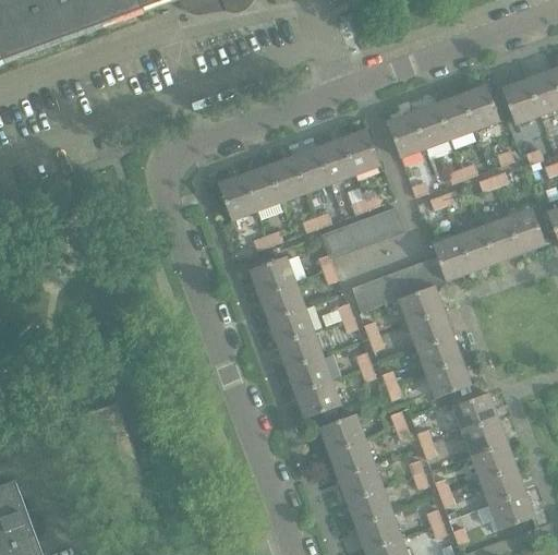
[(0,64),(177,0),(181,0),(181,1),(182,3),(183,5),(184,7),(186,9),(189,10),(192,11),(193,12),(196,12),(197,13),(199,13),(227,8),(227,10),(230,9),(229,7),(249,0),(250,2),(252,1),(251,0),(12,0),(0,4),(0,64)]
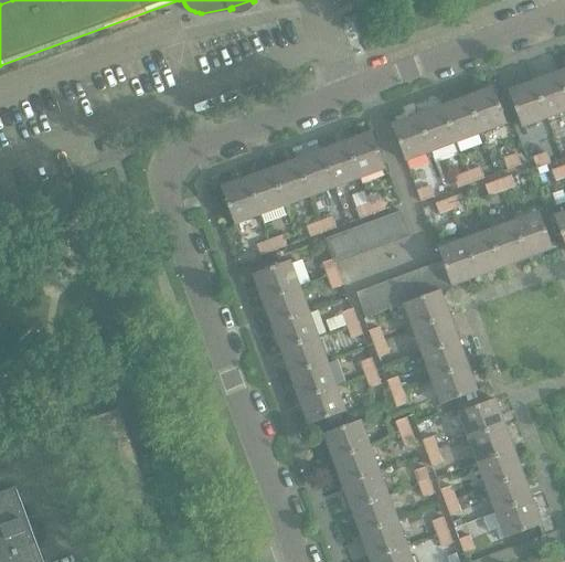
[(564,85),(560,70),(534,80),(548,116),(564,109),(564,85)]
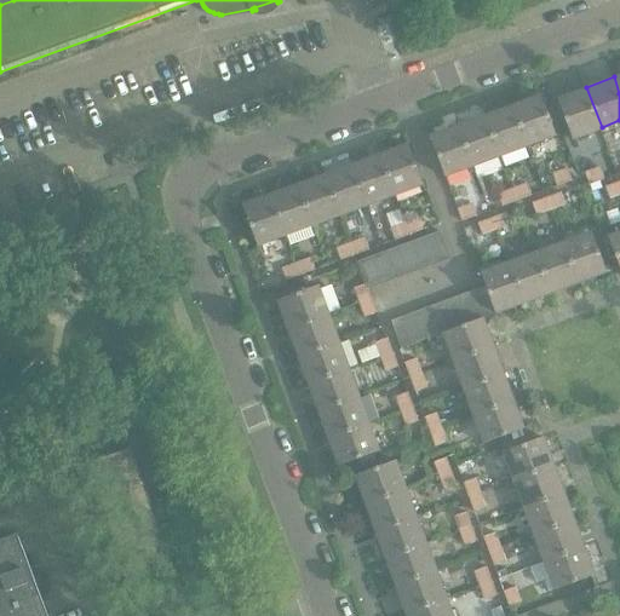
[(602,127),(586,87),(558,98),(573,138),(602,127)]
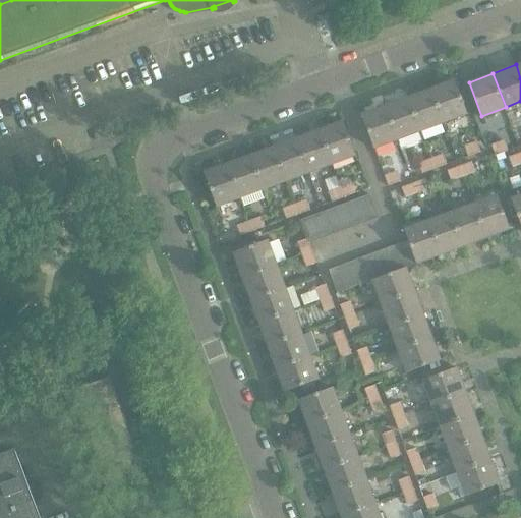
[(455,78),(431,88),(444,121),(467,113),(455,78)]
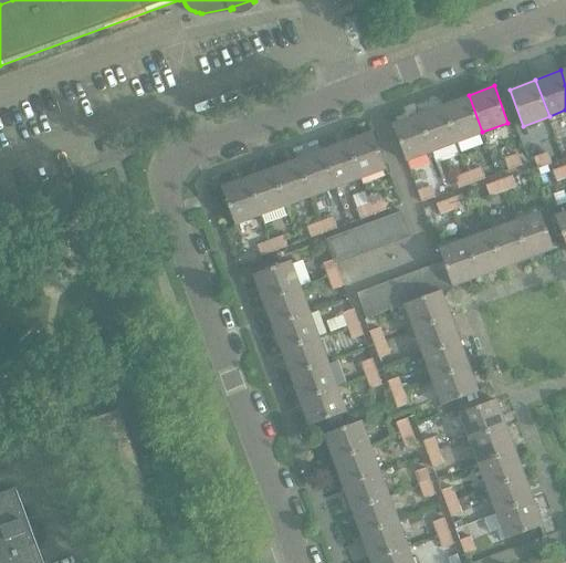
[(458,142),(482,132),(469,95),(443,104),(458,142)]
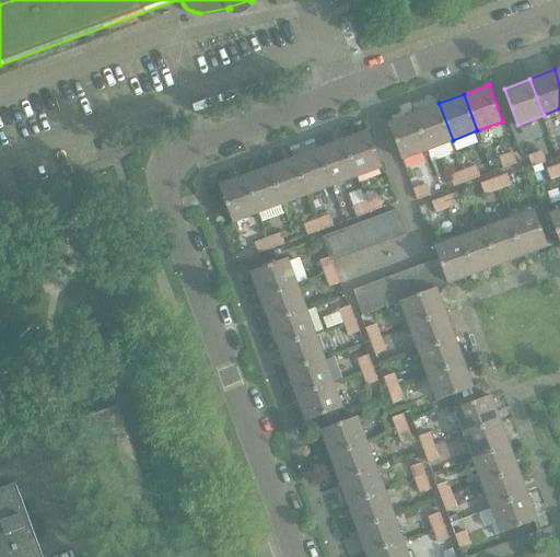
[(439,103),(415,113),(428,149),(453,140),(439,103)]
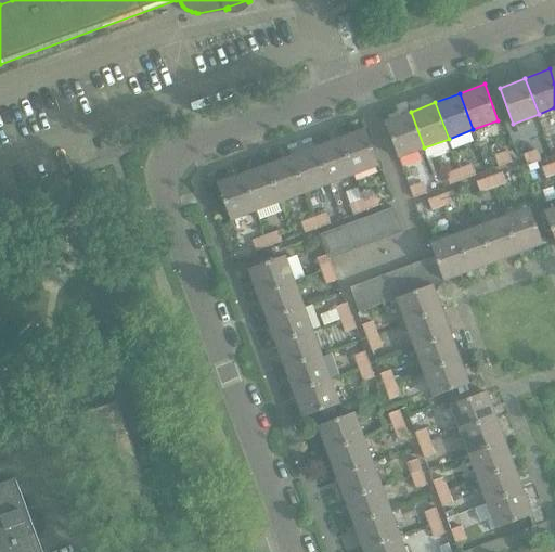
[(411,112),(386,120),(399,157),(424,148),(411,112)]
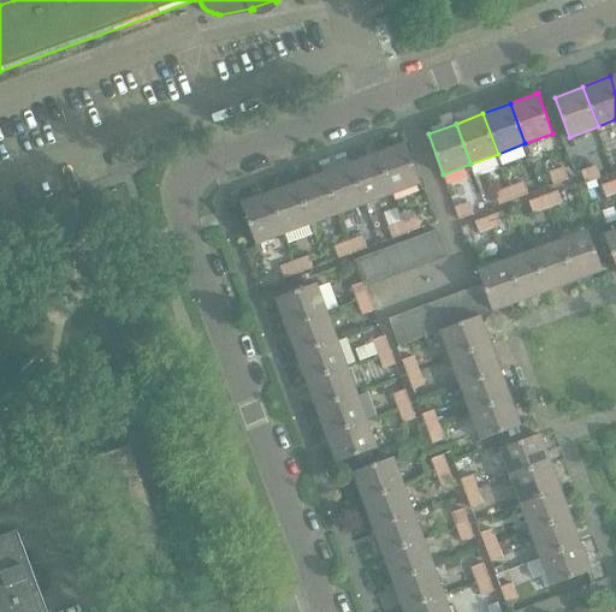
[(404,142),(378,152),(392,191),(420,182),(404,142)]
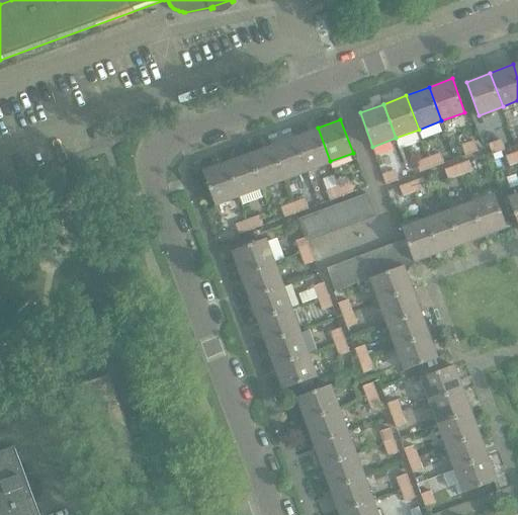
[(307,170),(330,161),(318,127),(294,137),(307,170)]
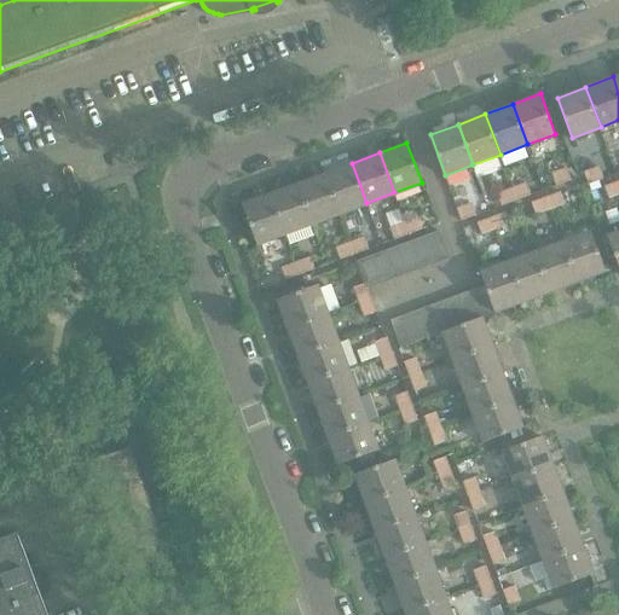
[(352,163),(324,173),(340,213),(366,203),(352,163)]
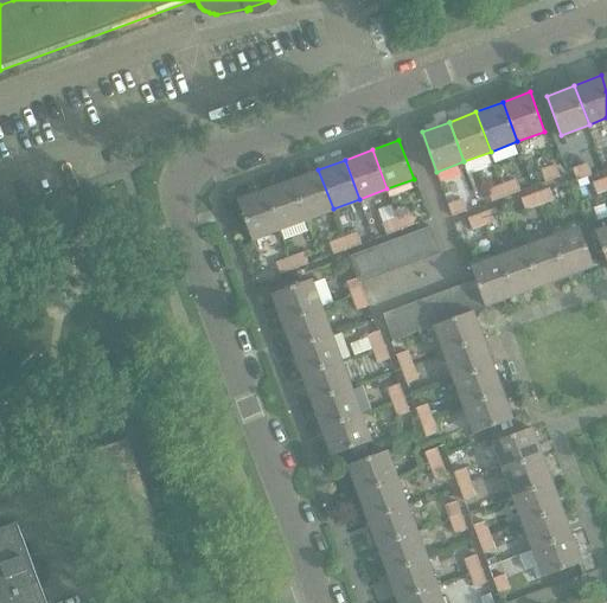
[(547,180),(561,174),(556,162),(543,168),(547,180)]
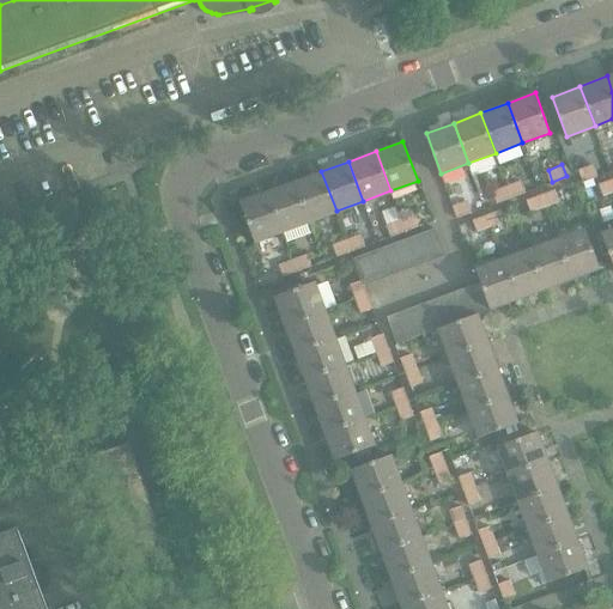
[(583,181),(598,175),(593,164),(578,169),(583,181)]
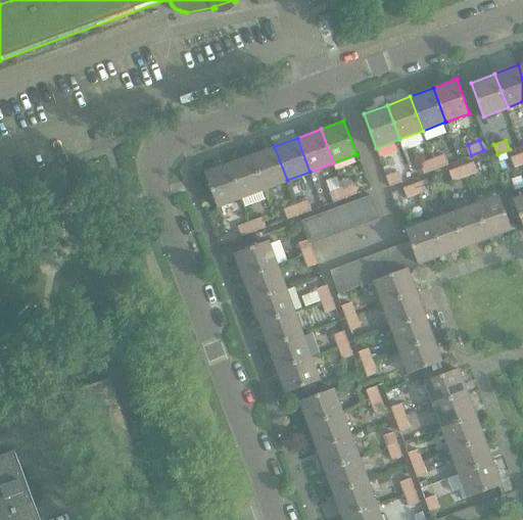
[(274,146),(251,154),(265,188),(287,180),(274,146)]
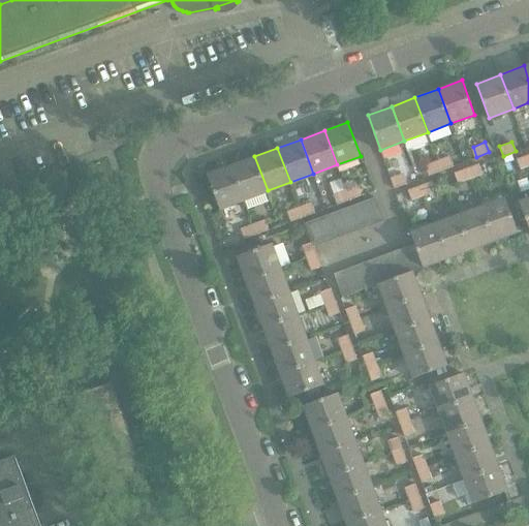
[(528,163),(528,153),(517,157),(520,167),(528,163)]
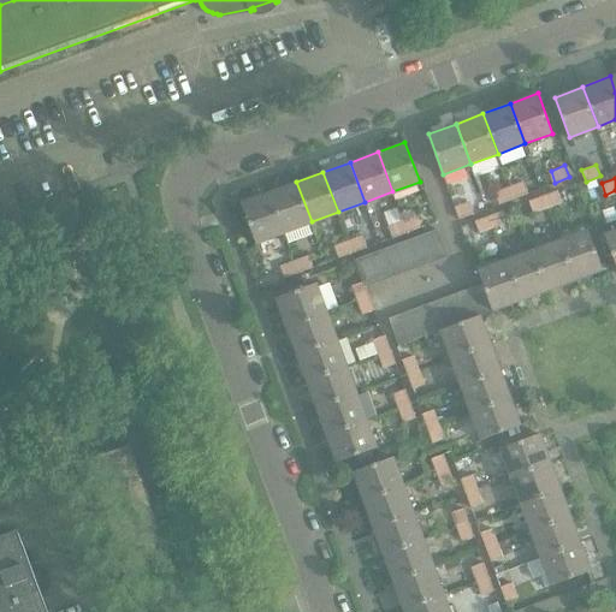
[(525,180),(510,186),(515,197),(529,192),(525,180)]
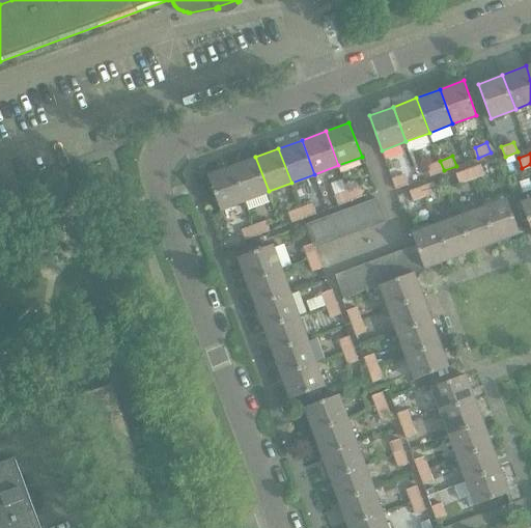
[(255,157),(232,166),(245,200),(269,191),(255,157)]
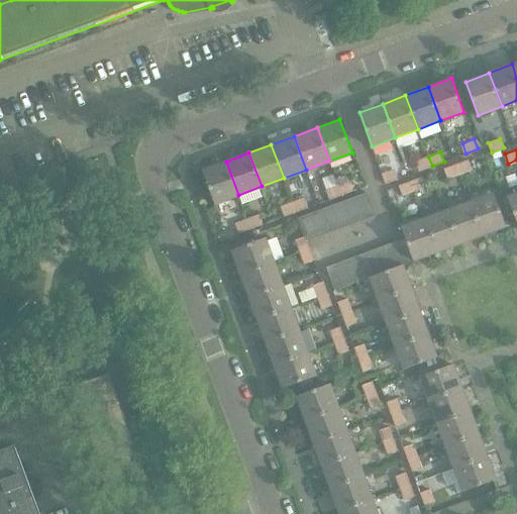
[(416,161),(420,171),(432,166),(428,157),(416,161)]
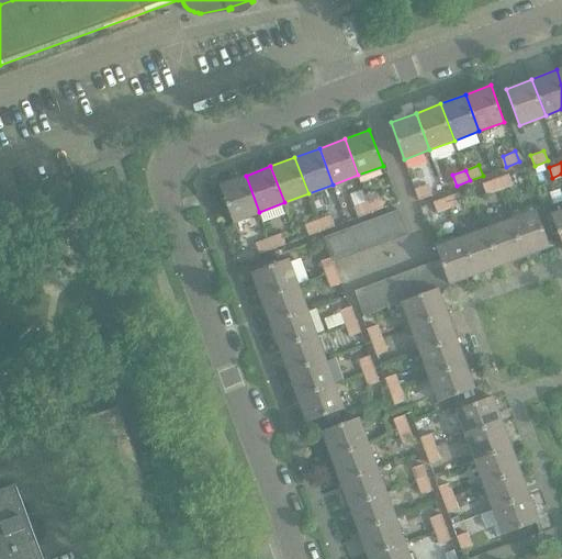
[(496,178),(501,189),(514,183),(509,172),(496,178)]
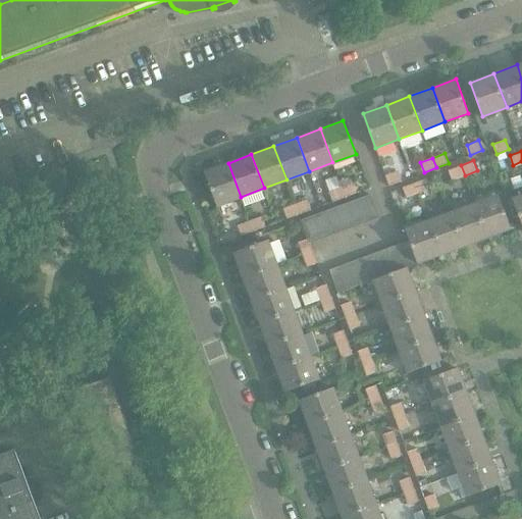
[(241,197),(228,163),(205,171),(217,205),(241,197)]
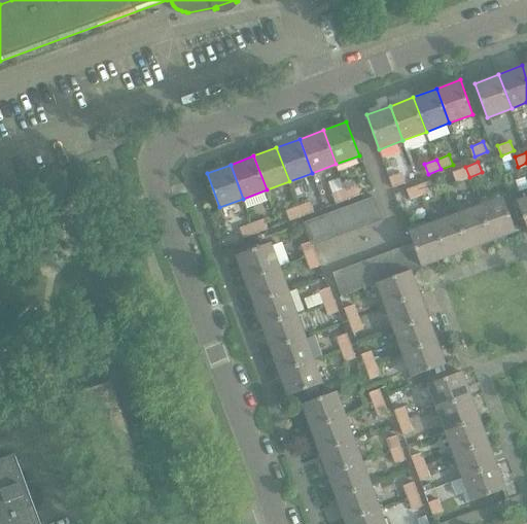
[(465,167),(454,171),(457,181),(469,177),(465,167)]
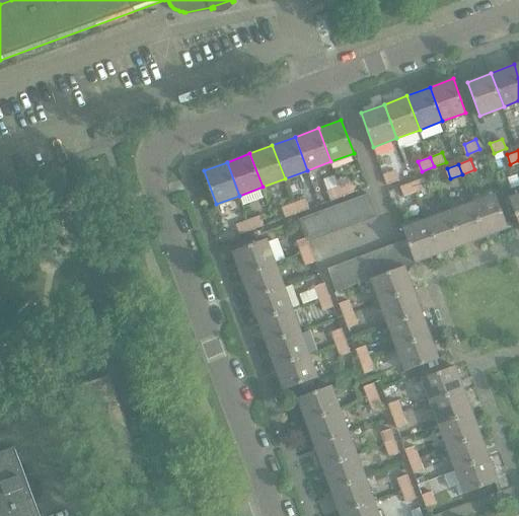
[(396,169),(383,174),(387,183),(399,179),(396,169)]
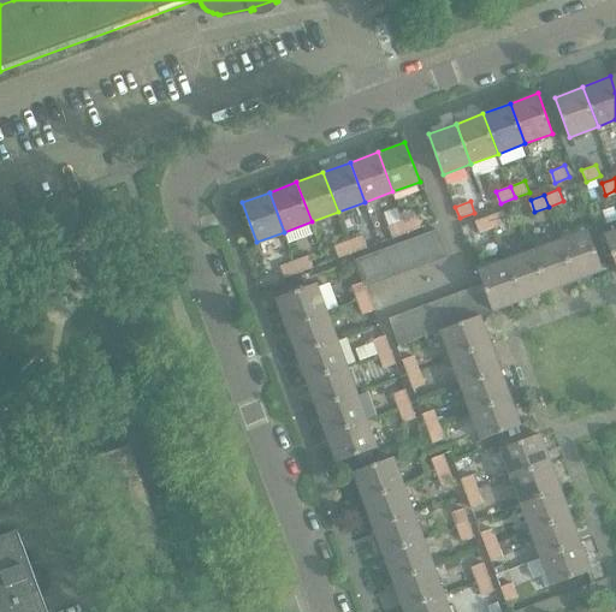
[(509,221),(504,209),(490,215),(495,226),(509,221)]
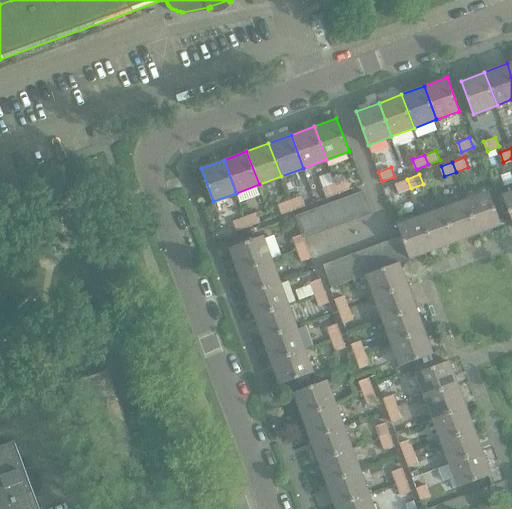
[(346,178),(334,183),(338,193),(350,188),(346,178)]
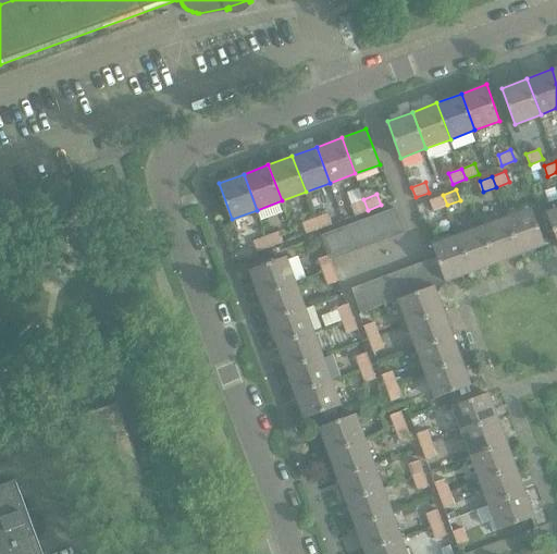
[(447,205),(443,195),(430,199),(434,210),(447,205)]
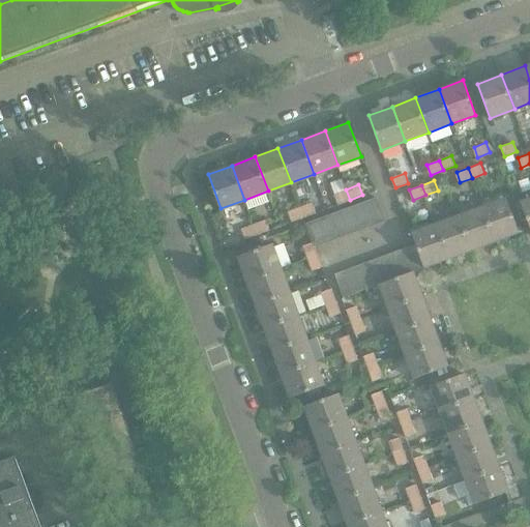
[(350,200),(346,189),(333,194),(337,204),(350,200)]
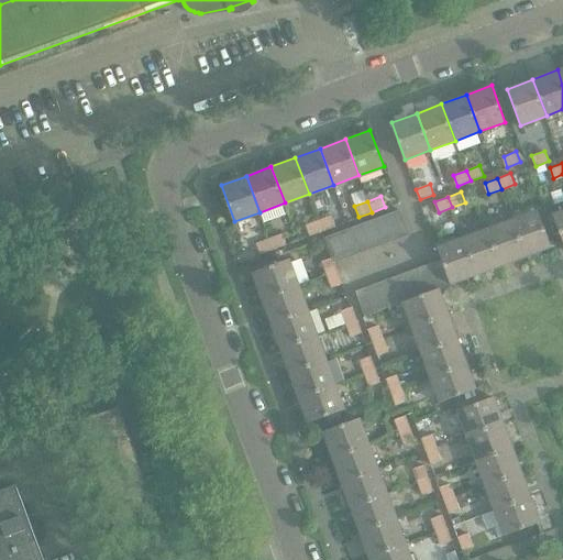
[(396,238),(408,233),(399,209),(387,213),(396,238)]
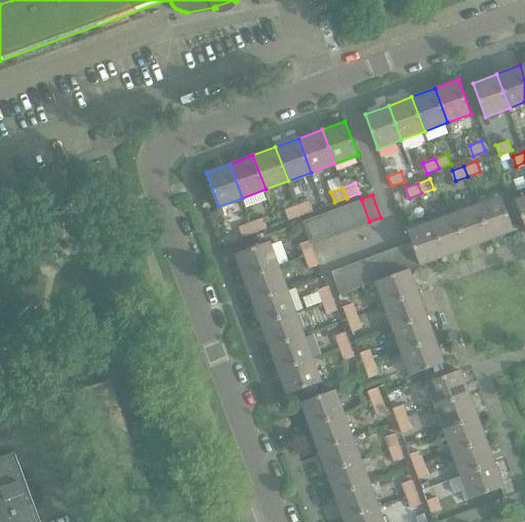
[(524,195),(516,199),(524,225),(524,195)]
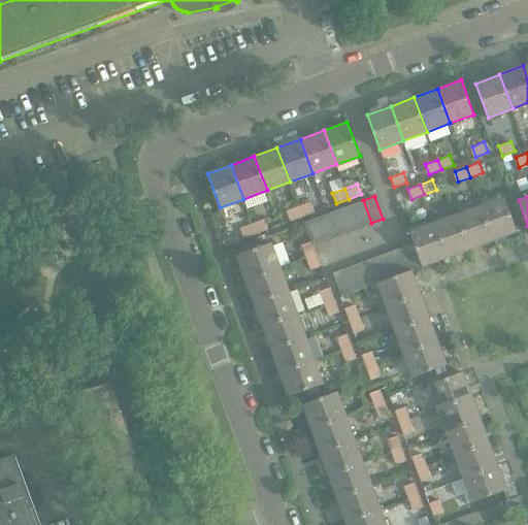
[(504,197),(480,205),(493,239),(517,230),(504,197)]
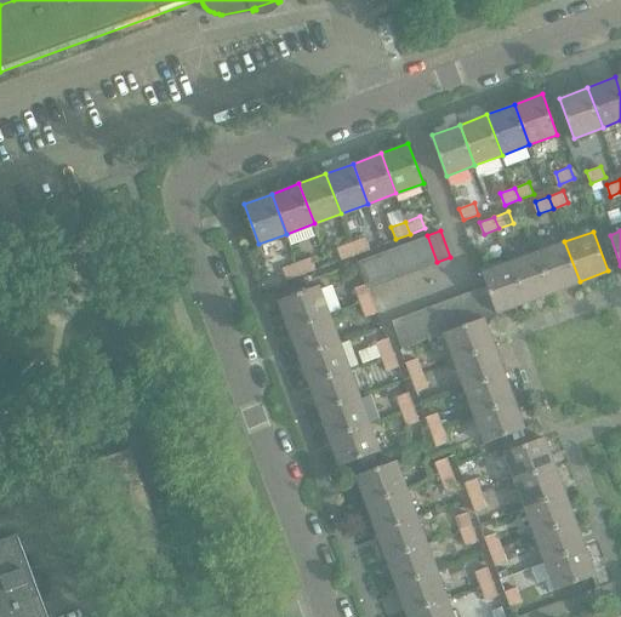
[(437,262),(427,235),(414,240),(423,267),(437,262)]
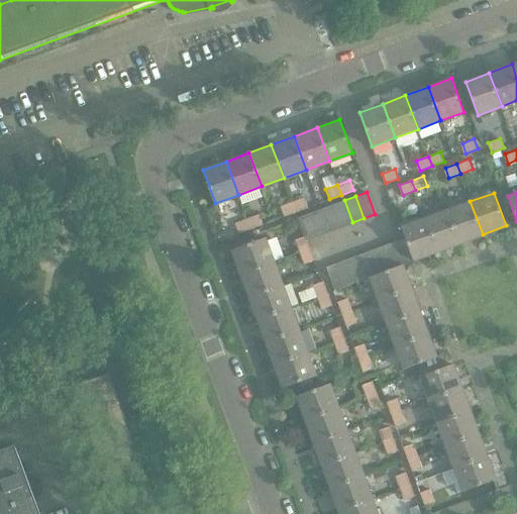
[(304,197),(292,202),(296,212),(308,207),(304,197)]
